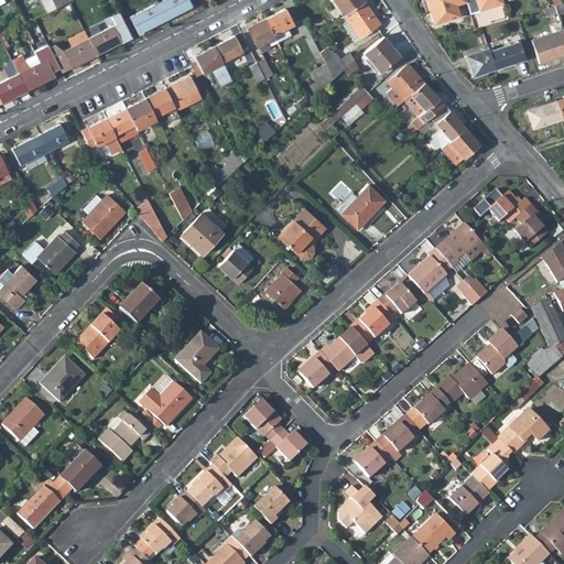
[(51,0),(39,0),(46,14),(56,10),(51,0)]
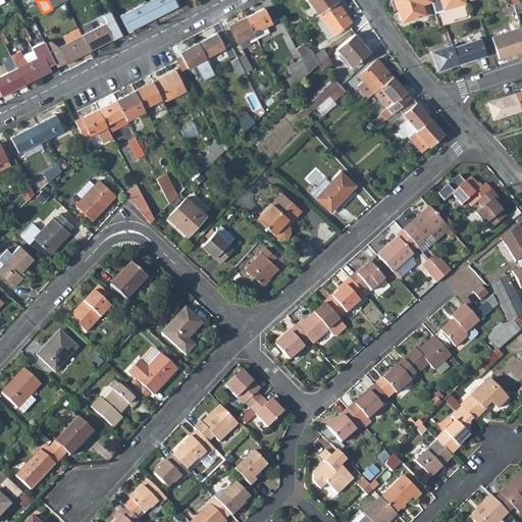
[(47,0),(52,9),(61,4),(58,0),(47,0)]
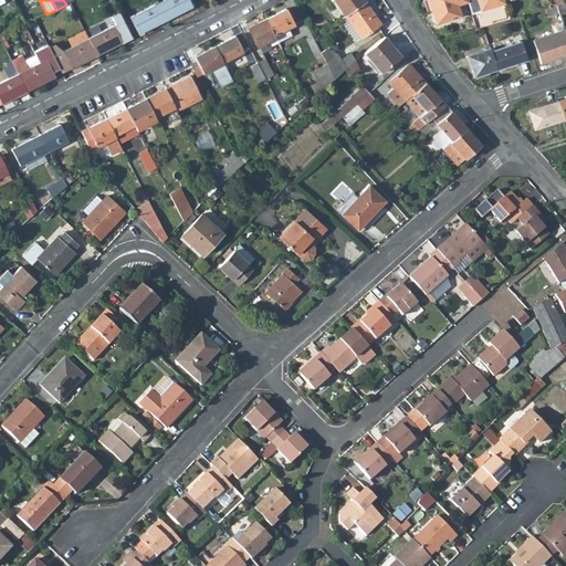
[(194,8),(189,0),(168,0),(160,4),(168,20),(194,8)]
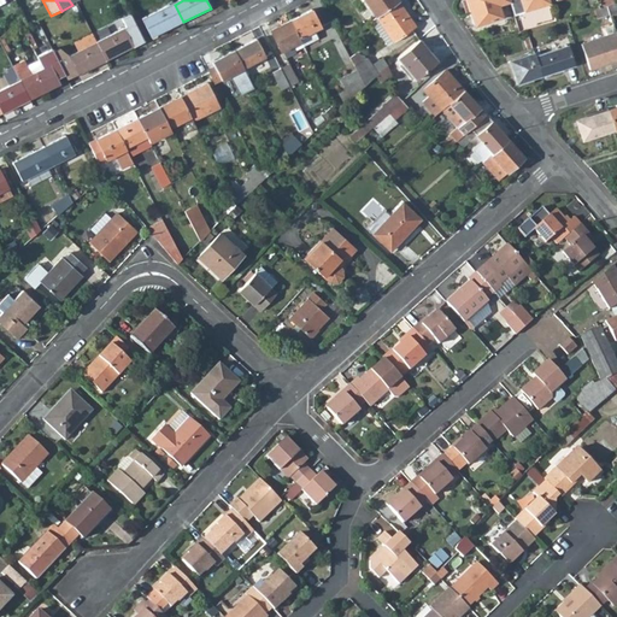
[(363,0),(368,6),(376,18),(399,3),(397,0),(363,0)]
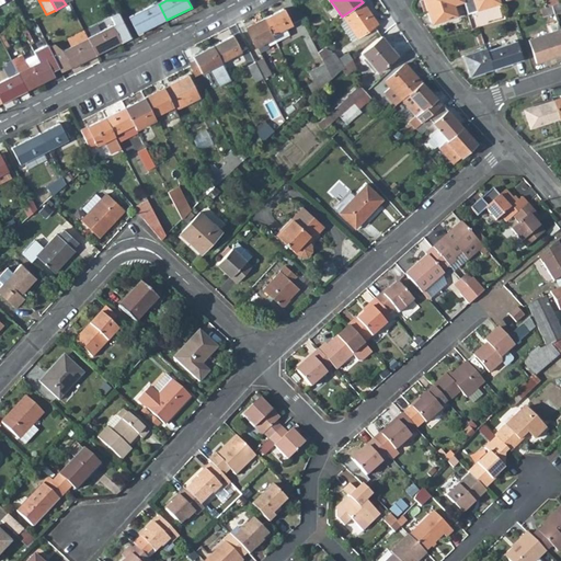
[(462,0),(423,0),(431,23),(457,14),(454,4),(462,1),(462,0)]
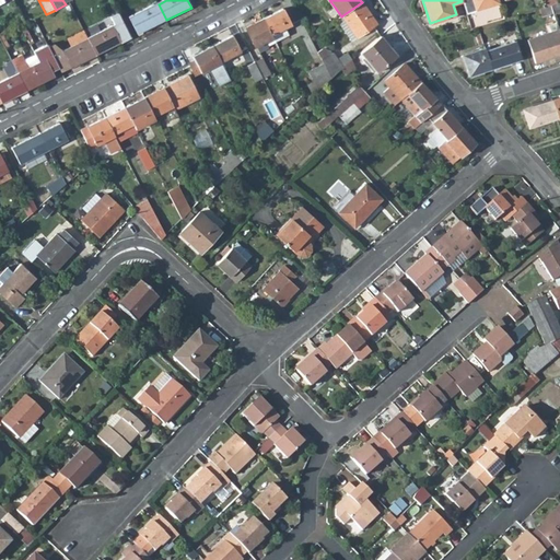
[(462,0),(462,1),(466,13),(499,2),(498,0),(462,0)]
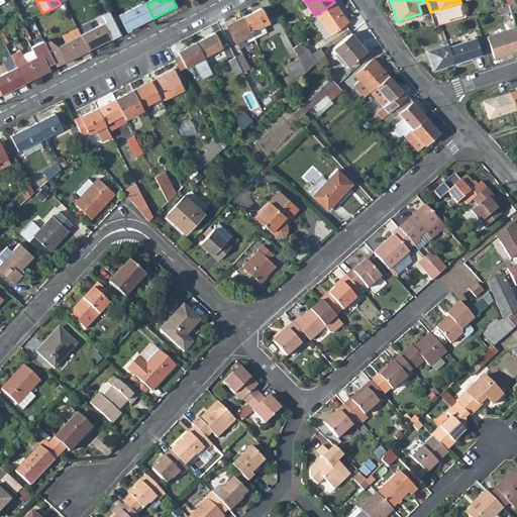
[(348,22),(334,2),(315,15),(328,35),(348,22)]
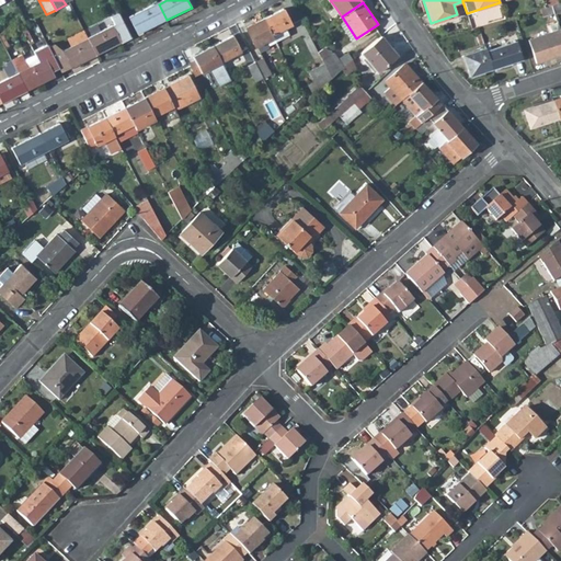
[(144,33),(142,32),(167,20),(159,4),(130,19),(139,36),(144,33)]
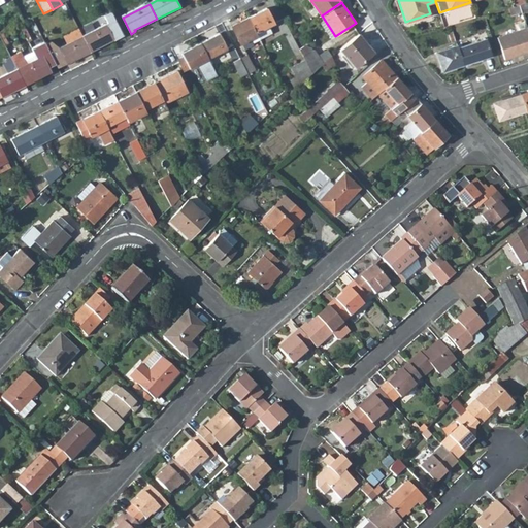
[(249,19),(258,35),(260,39),(271,32),(268,27),(275,23),(268,8),(249,19)]
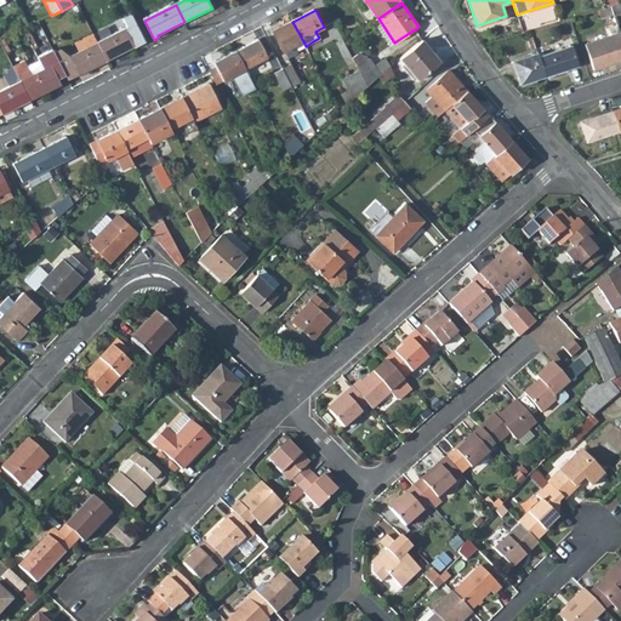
[(371,22),(388,46),(394,43),(379,18),(374,21),(371,22)]
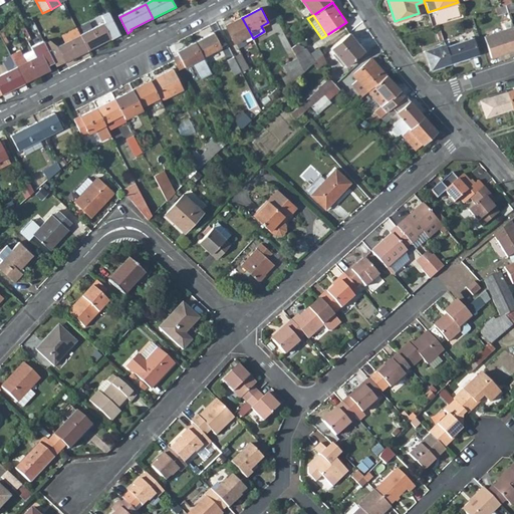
[(226,26),(234,43),(251,34),(242,18),(226,26)]
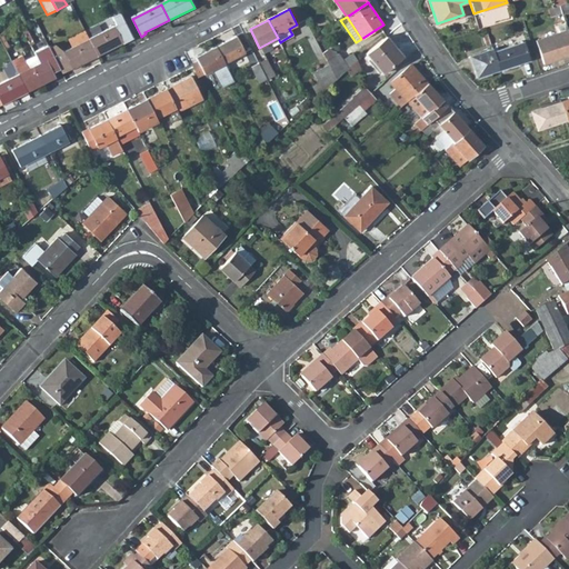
[(556,33),(568,30),(566,22),(553,27),(556,33)]
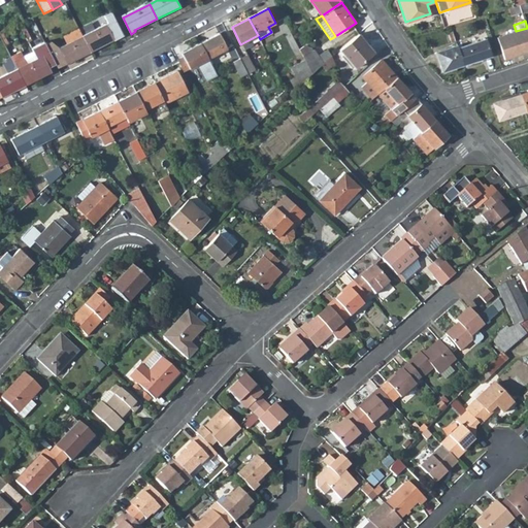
[(113,40),(117,39),(109,24),(106,25),(113,40)]
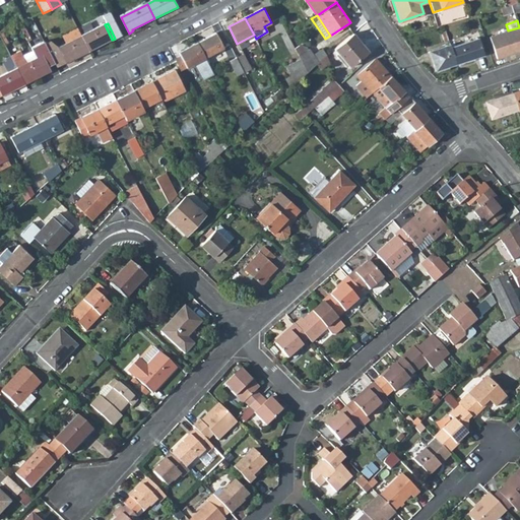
[(81,37),(89,52),(112,40),(105,24),(81,37)]
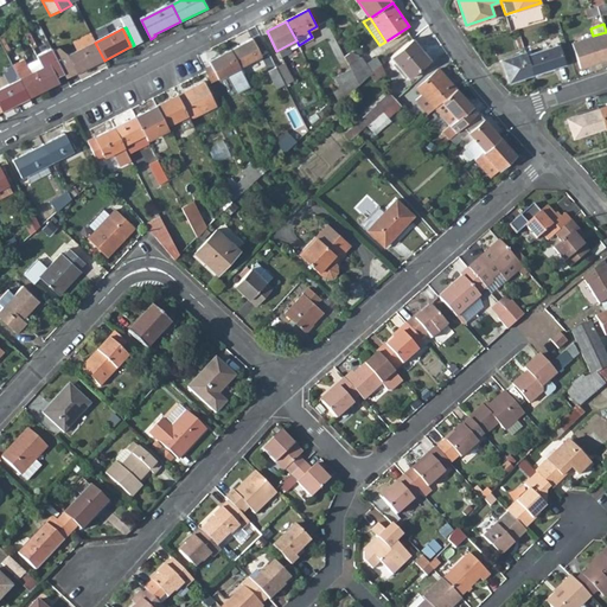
[(66,80),(104,61),(95,43),(90,32),(74,40),(78,51),(69,56),(59,49),(53,52),(64,74),(66,80)]
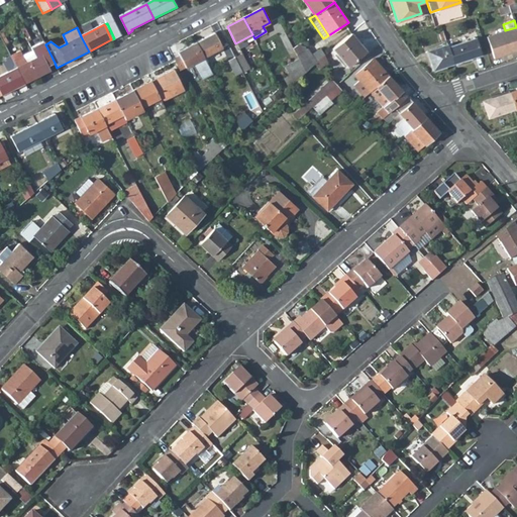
[(487,36),(494,58),(516,49),(516,30),(516,27),(505,30),(487,36)]
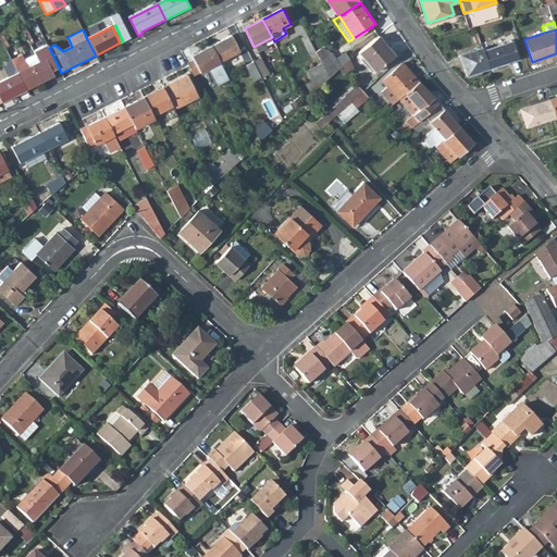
[(239,52),(231,36),(212,46),(220,62),(235,54),(239,52)]
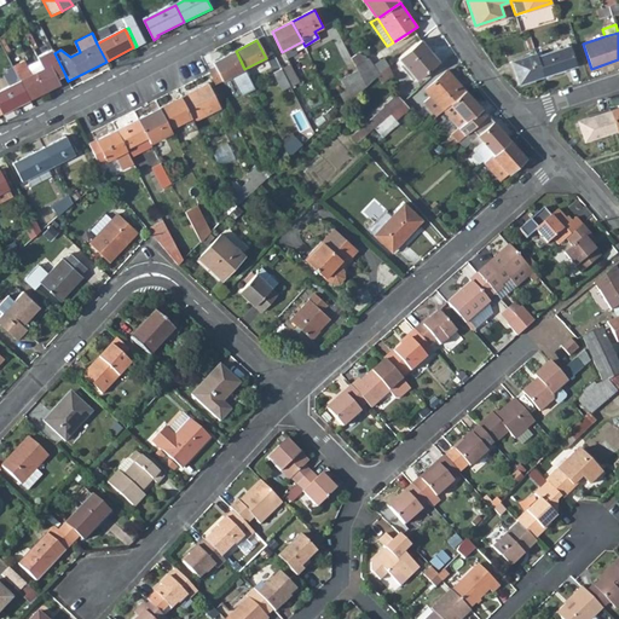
[(398,59),(416,80),(438,62),(420,40),(398,59)]
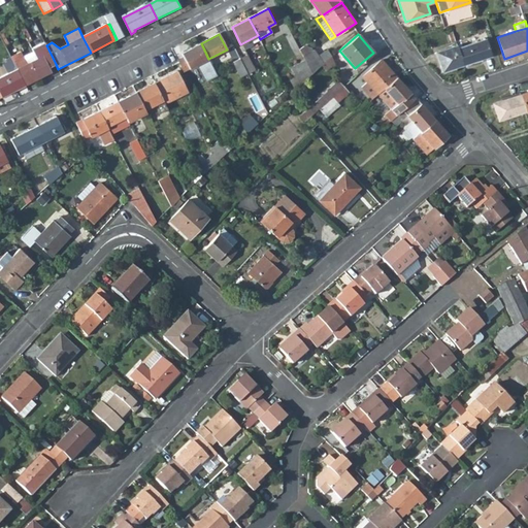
[(490,56),(485,38),(458,47),(463,64),(490,56)]
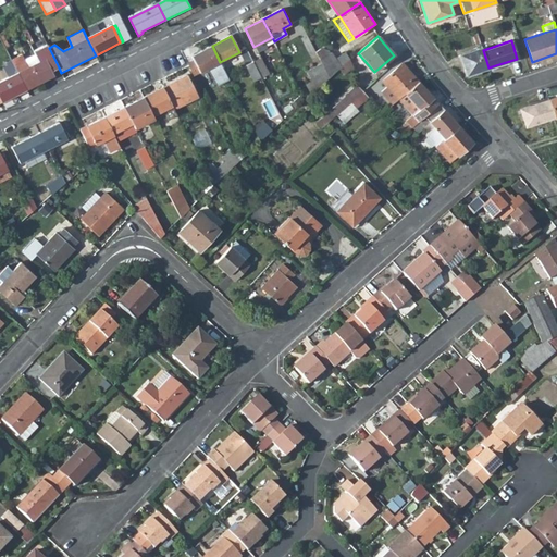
[(21,56),(12,60),(26,89),(54,76),(51,71),(59,67),(49,48),(47,45),(36,50),(41,62),(27,69),(21,56)]
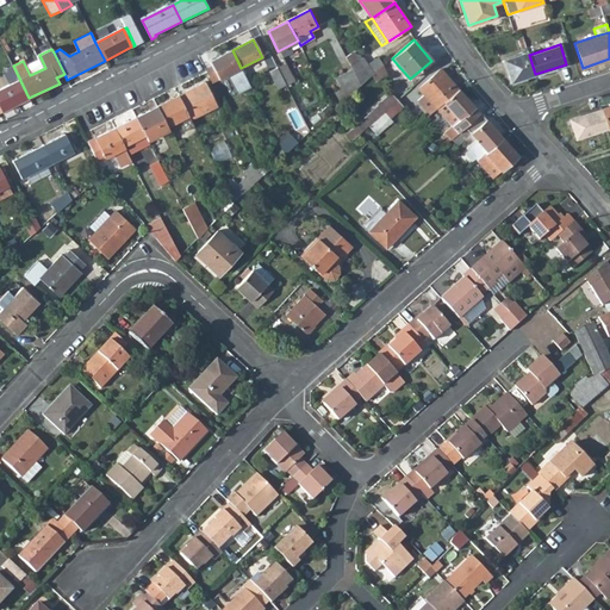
[(211,62),(219,80),(241,68),(232,50),(211,62)]
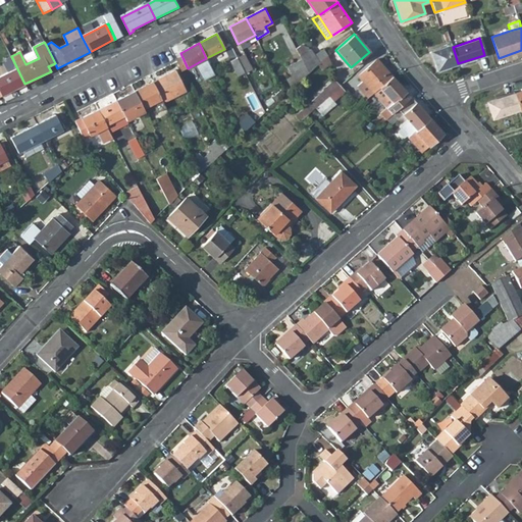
[(431,51),(437,70),(458,63),(453,47),(452,44),(431,51)]
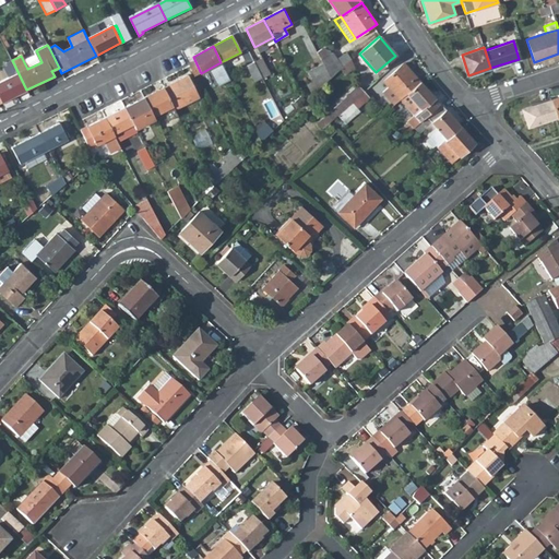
[(332,51),(323,49),(317,52),(323,63),(331,78),(341,69),(336,59),(332,51)]
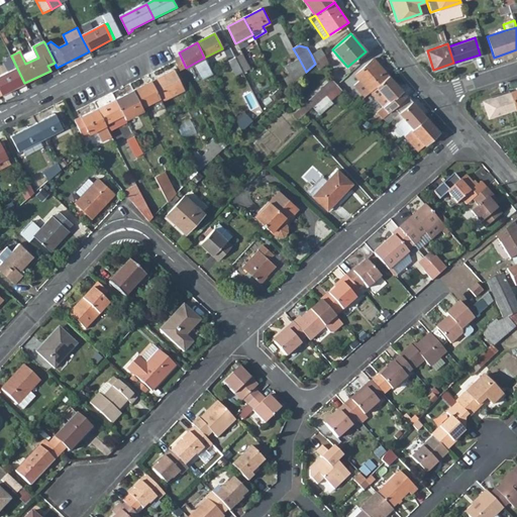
[(315,64),(325,56),(320,49),(311,55),(315,64)]
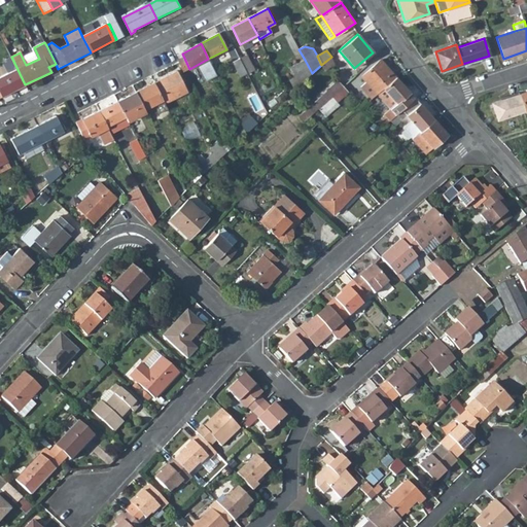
[(212,66),(225,59),(222,51),(208,59),(212,66)]
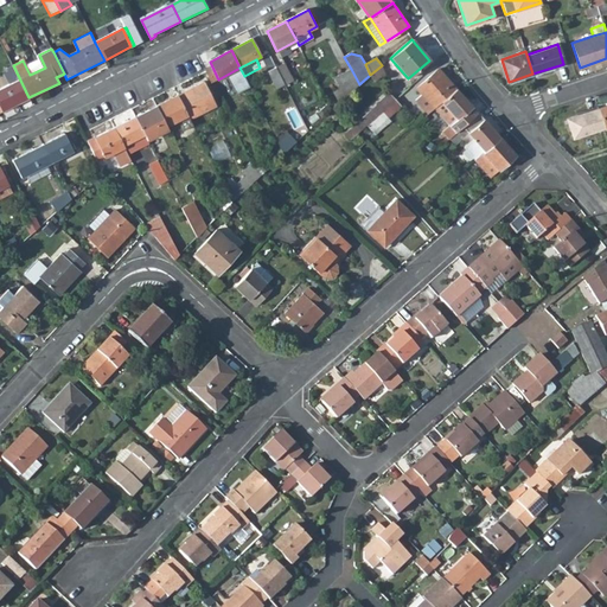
[(285,63),(293,80),(301,76),(292,59),(285,63)]
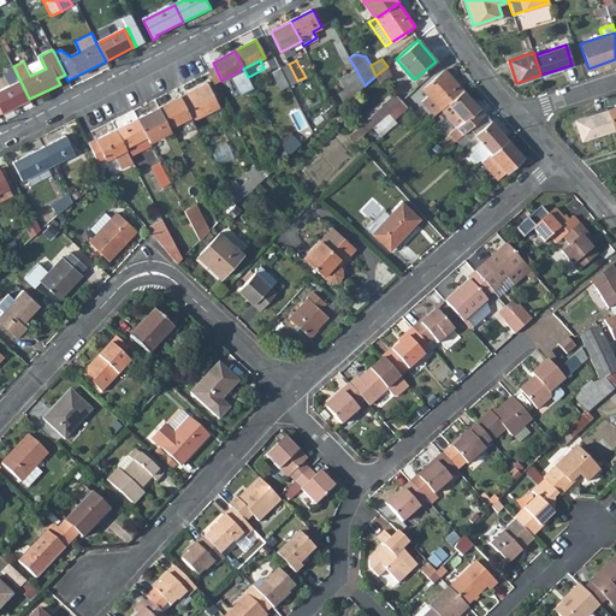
[(280,69),(290,84),(297,81),(289,64),(280,69)]
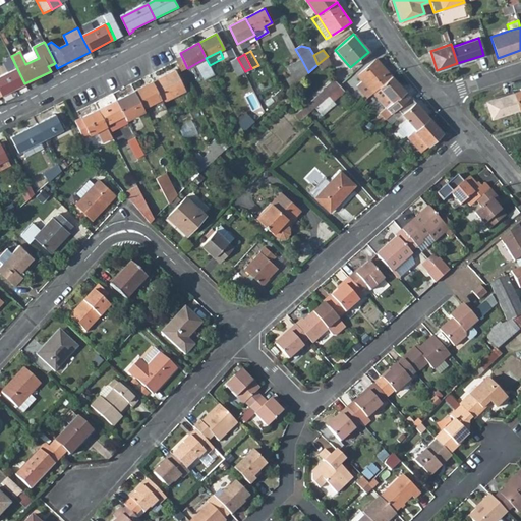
[(230,61),(238,75),(245,71),(237,58),(230,61)]
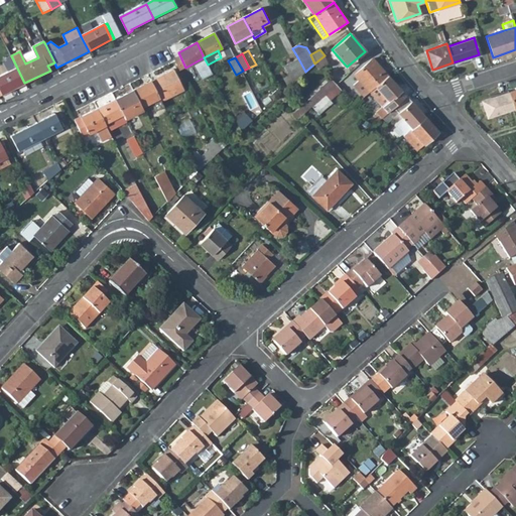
[(298,58),(285,66),(293,82),(305,72),(298,58)]
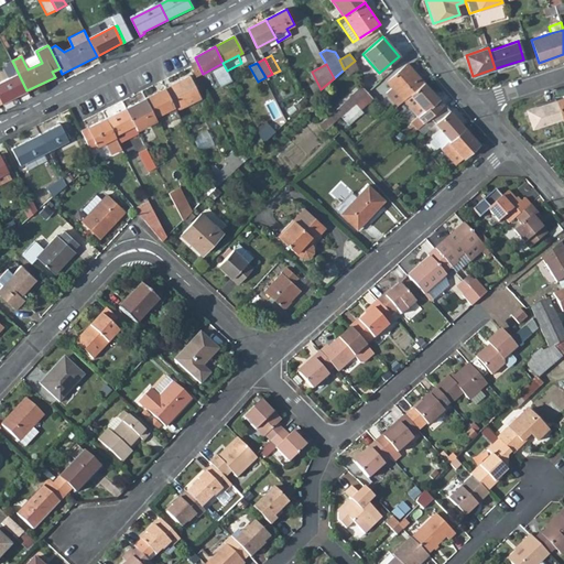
[(407,64),(386,82),(392,89),(387,94),(397,107),(403,101),(410,95),(423,83),(407,64)]
